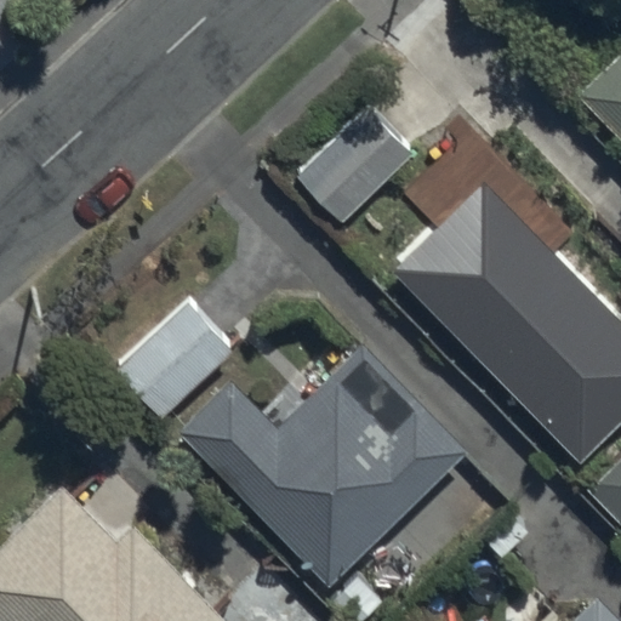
[(620,47),(573,95),(620,146),(620,47)]
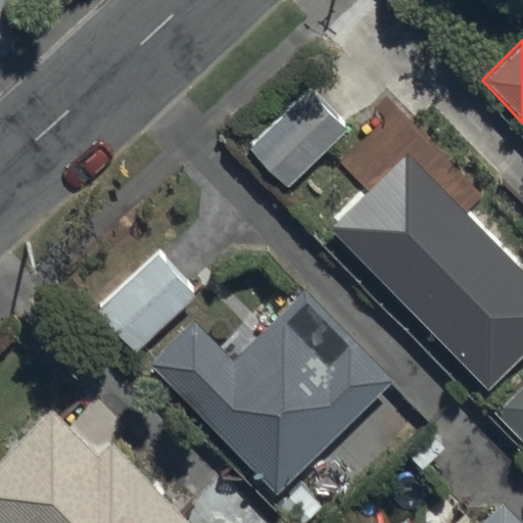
[(249,146),(289,187),(349,129),(308,87),(249,146)]
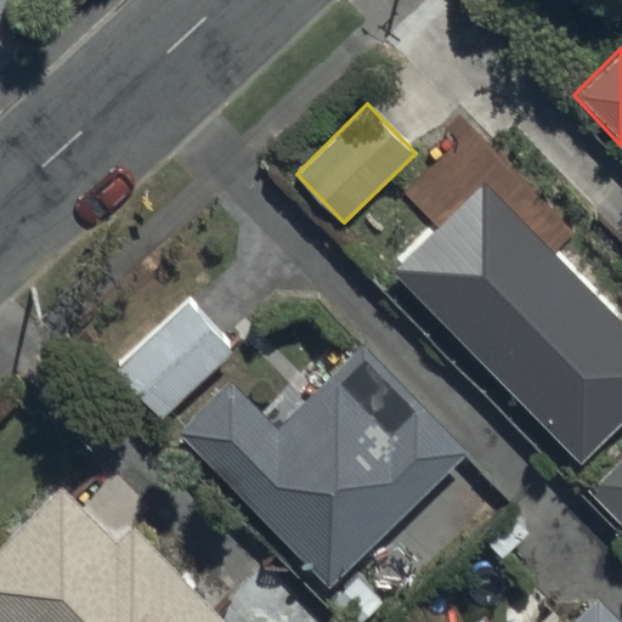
[(399,294),(567,464),(621,408),(621,287),(582,248),(563,269),(493,199),(399,294)]
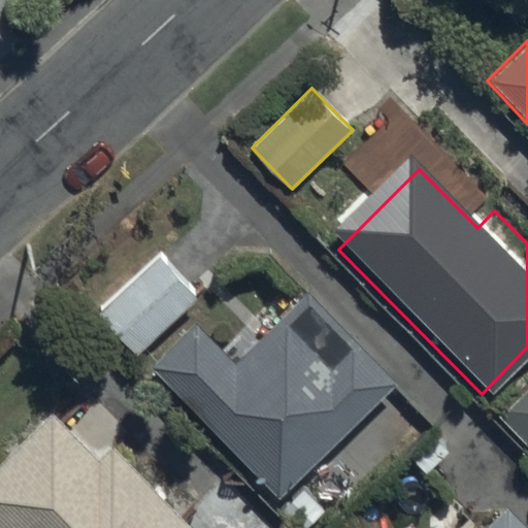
[(97,309),(136,354),(197,298),(158,255),(97,309)]
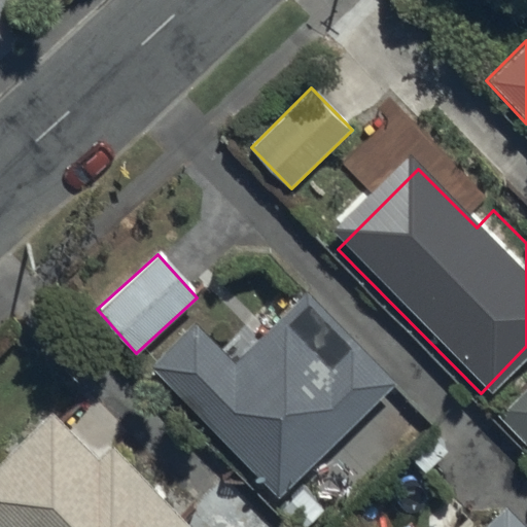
[(275,495),(394,383),(308,290),(232,361),(197,324),(153,365),(275,495)]
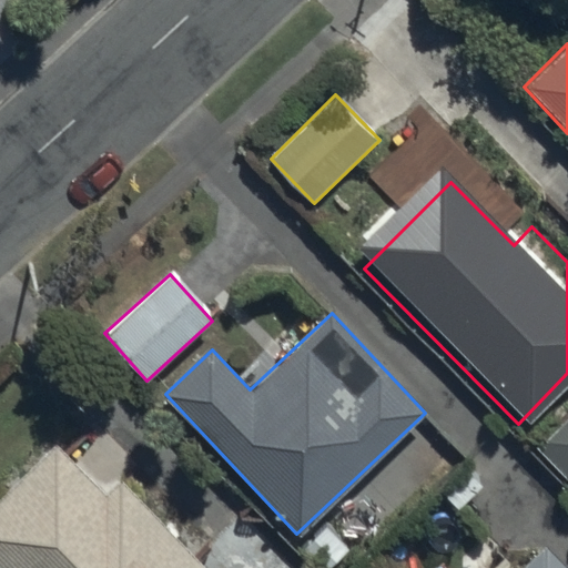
[(567,417),(536,448),(567,483),(567,417)]
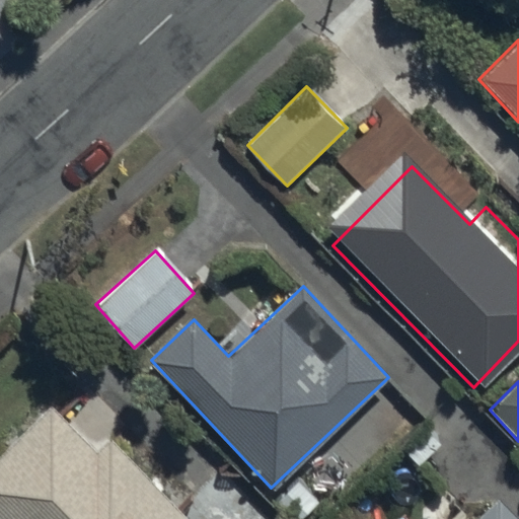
[(0,457),(0,515),(3,518),(187,518),(113,441),(99,454),(54,406),(0,457)]
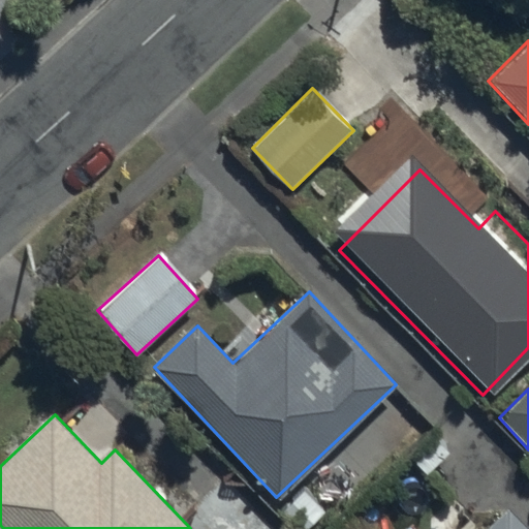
[(528,528),(508,508),(487,528),(477,528),(469,521),(460,528),(528,528)]
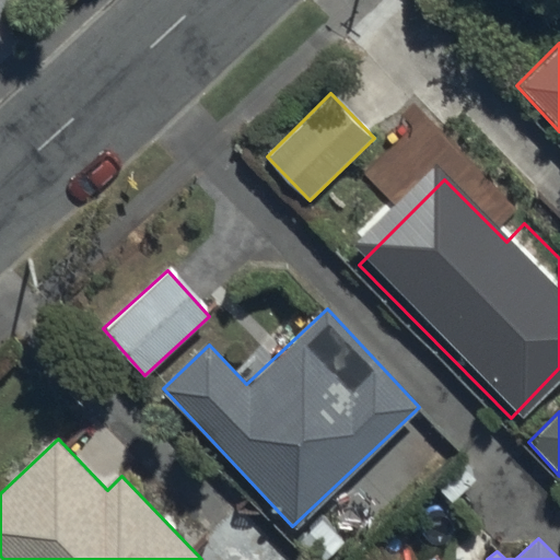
All buildings are outlined.
